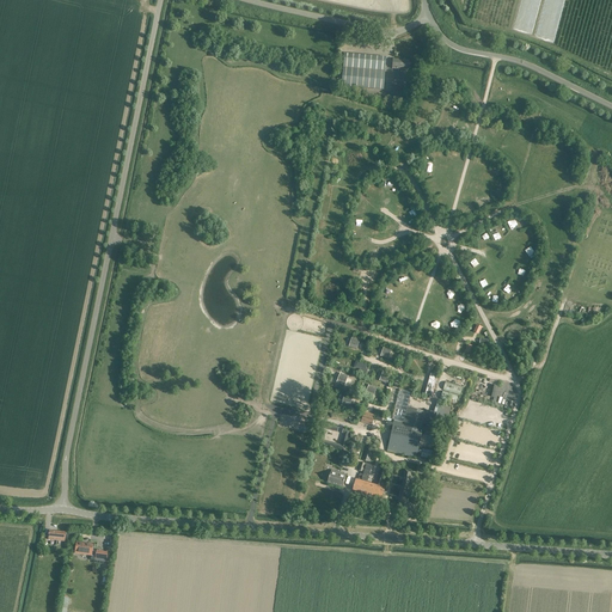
[(383,90),(386,57),(344,54),(341,86),(383,90)]
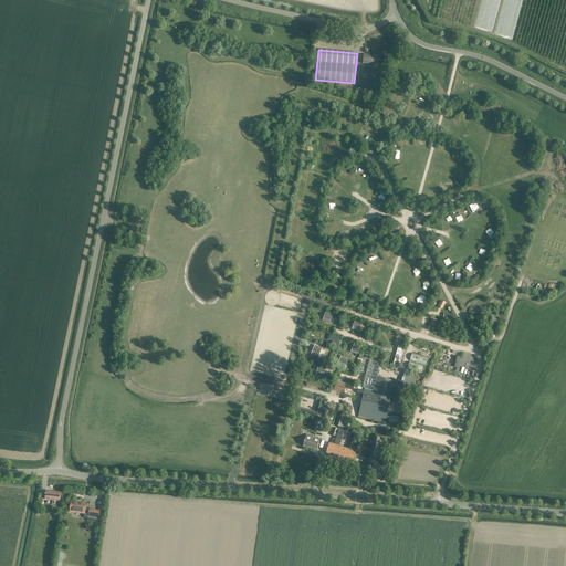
[(377,64),(378,56),(363,54),(362,63),(377,64)]
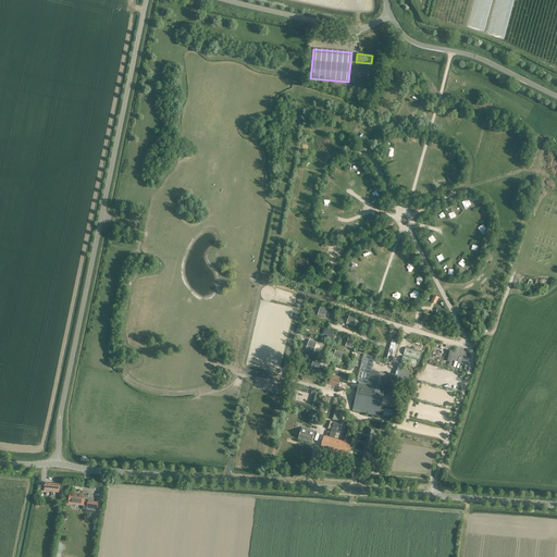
[(391,345),(386,359),(393,360),(396,346),(391,345)]
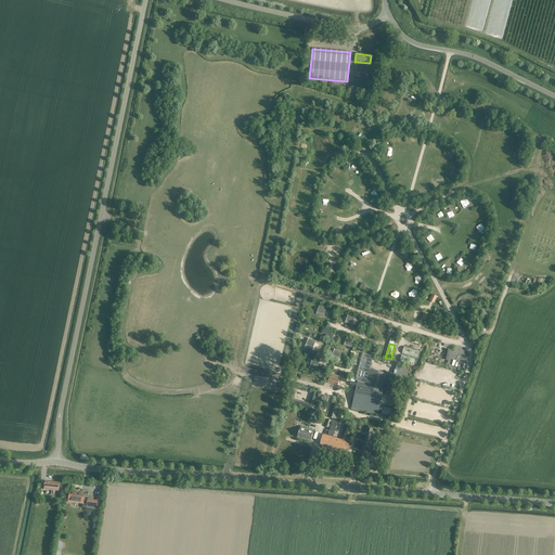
[(360,382),(353,410),(377,415),(384,387),(383,387),(386,376),(371,373),(368,384),(360,382)]
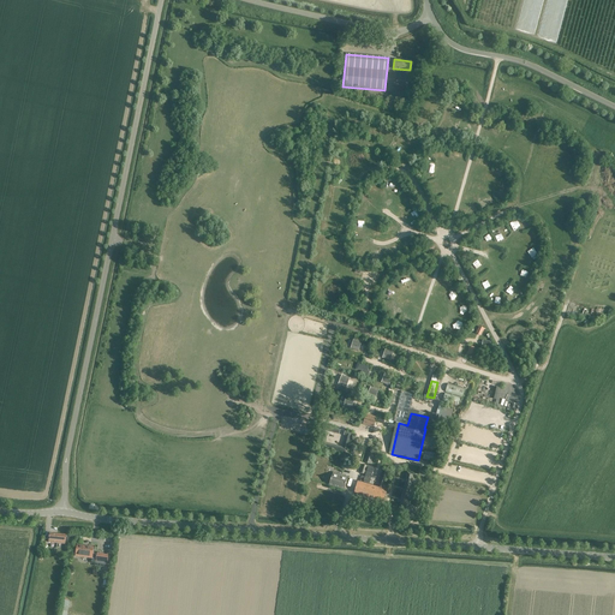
[(363,424),(374,428),(376,418),(365,415),(363,424)]
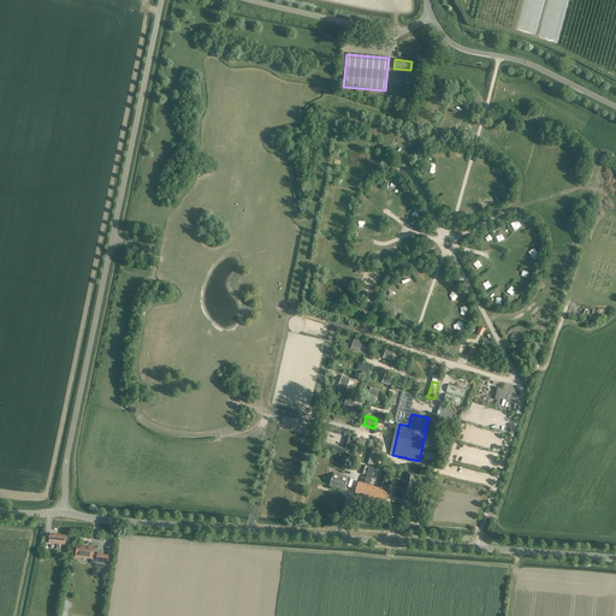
[(374,456),(369,454),(366,463),(372,465),(373,461),(377,462),(377,460),(374,458),(374,456)]
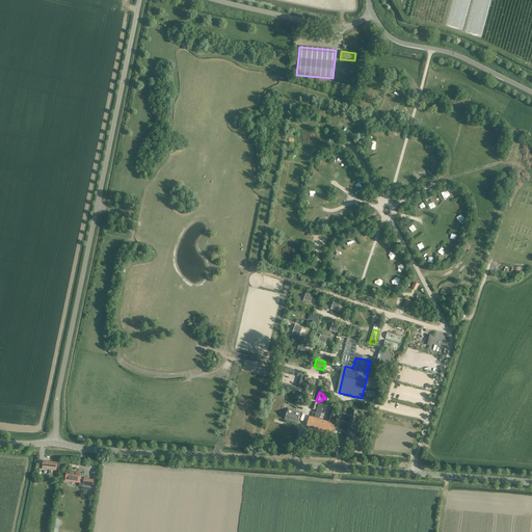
[(282,418),(285,418),(285,420),(298,423),(300,415),(299,415),(300,411),(296,410),(288,408),(287,410),(285,410),(282,418)]
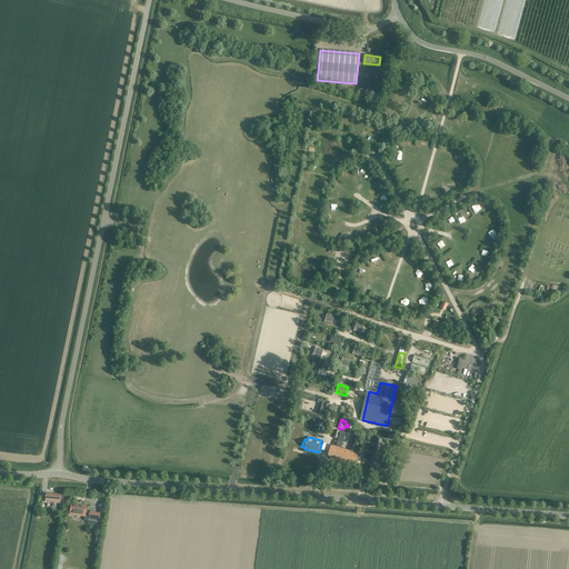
[(386,476),(387,469),(376,467),(381,445),(385,445),(387,440),(382,439),(382,438),(377,437),(369,471),(386,476)]
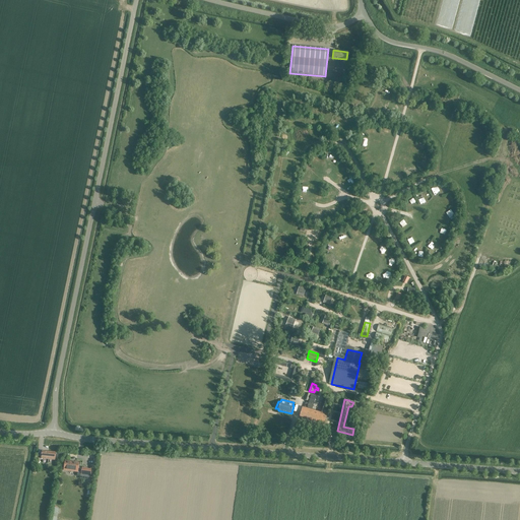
[(303,407),(300,416),(324,424),(327,414),(303,407)]
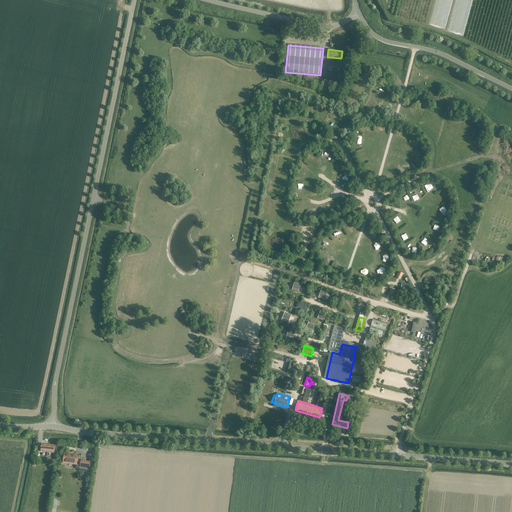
[(41,444),(40,451),(54,453),(55,446),(41,444)]
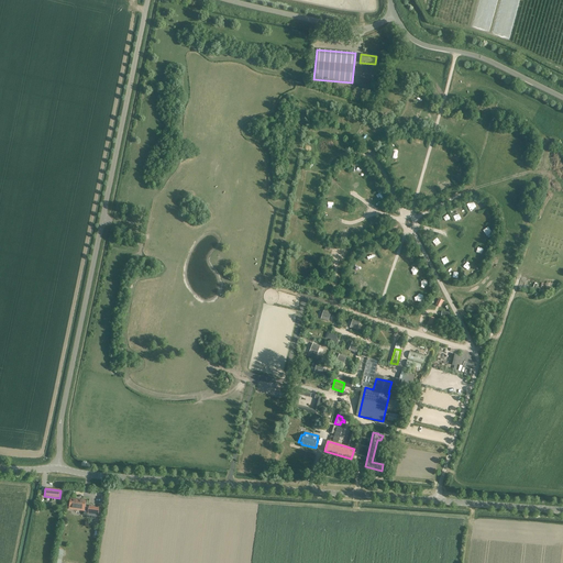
[(85,510),(86,501),(69,499),(68,508),(85,510)]
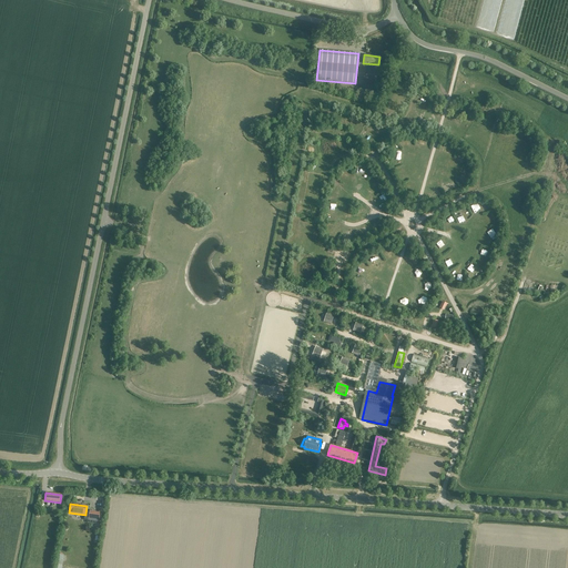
[(95,511),(90,510),(88,518),(99,520),(100,513),(99,511),(99,513),(95,513),(95,511)]
